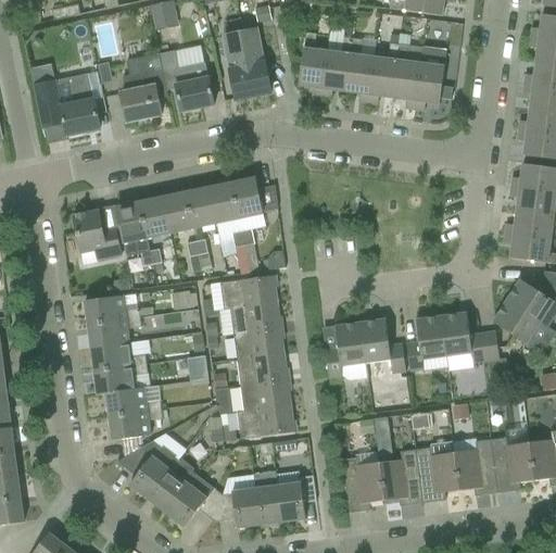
[(175,12),(173,0),(151,4),(156,29),(167,27),(164,14),(175,12)]
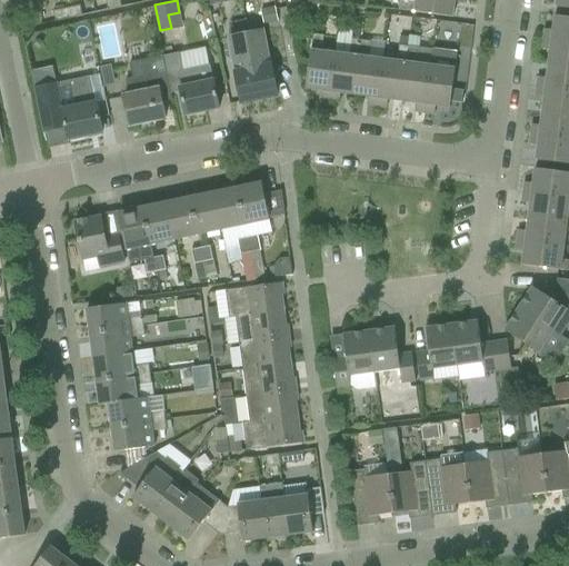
[(416,11),(453,15),(455,0),(463,1),(463,0),(416,0),(400,0),(399,8),(416,10),(416,11)]
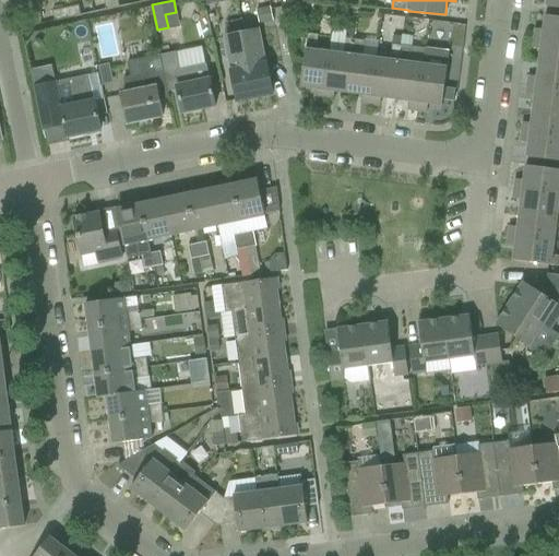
[(67,16),(82,13),(79,3),(64,7),(67,16)]
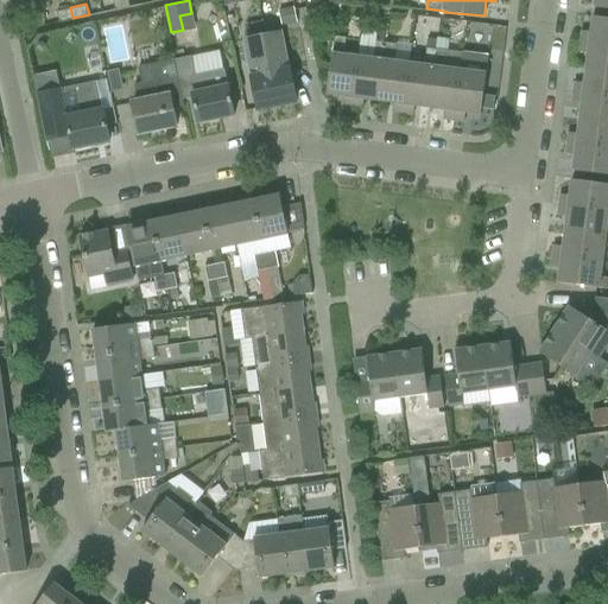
[(283,24),(298,20),(296,7),(295,5),(279,8),(283,24)]
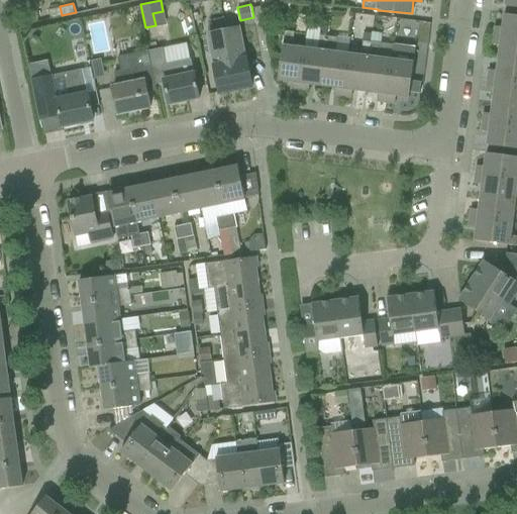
[(271,4),(270,8),(269,18),(279,19),(281,6),(271,4)]
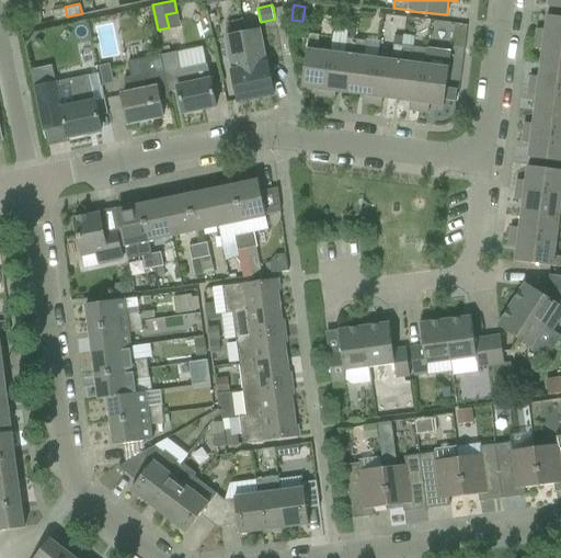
[(55,19),(67,16),(65,7),(53,9),(55,19)]
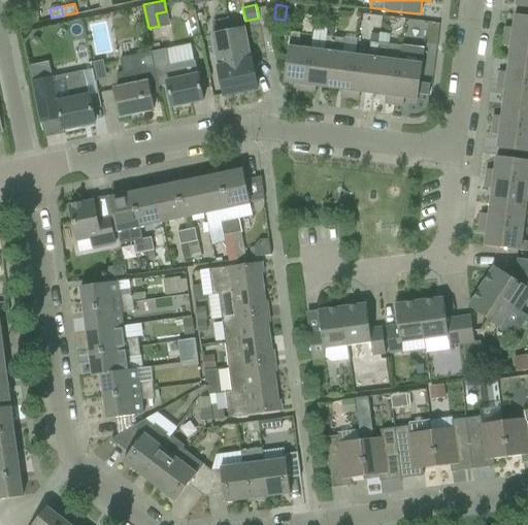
[(505,25),(504,33),(527,36),(527,13),(515,12),(514,26),(505,25)]
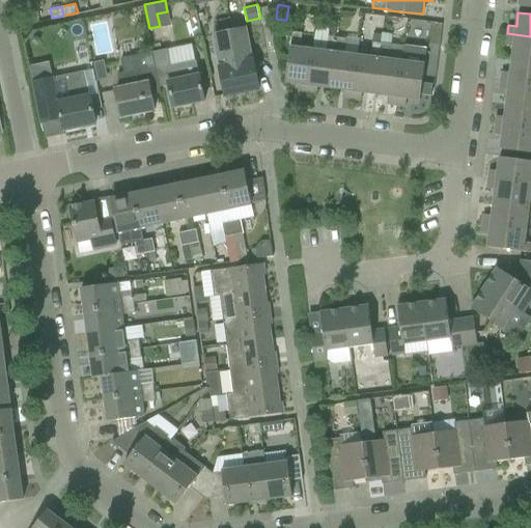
[(215,33),(221,64),(251,58),(245,27),(215,33)]
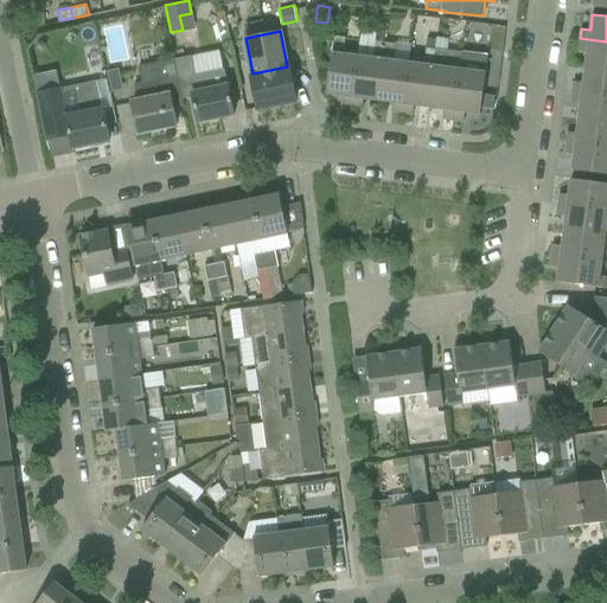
[(351,104),(358,53),(344,52),(345,37),(333,34),(331,52),(330,51),(327,92),(343,94),(342,103),(351,104)]
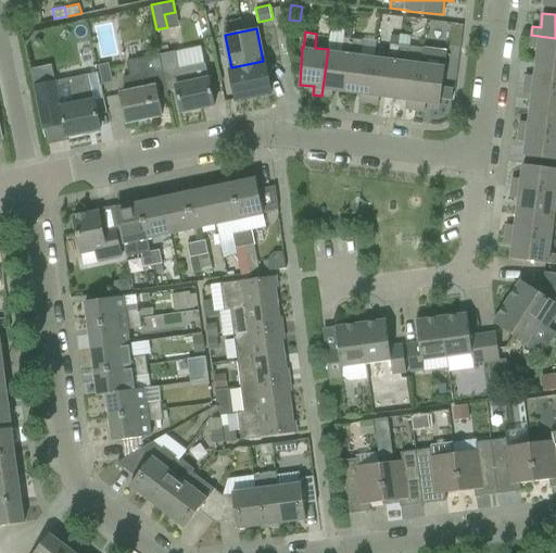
[(555,38),(531,35),(530,46),(538,47),(536,59),(555,61),(555,38)]
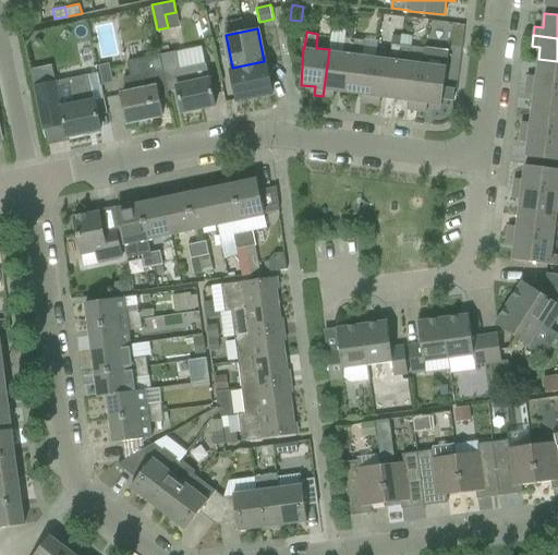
[(335,89),(348,91),(354,38),(344,37),(342,51),(329,49),(323,96),(334,98),(335,89)]
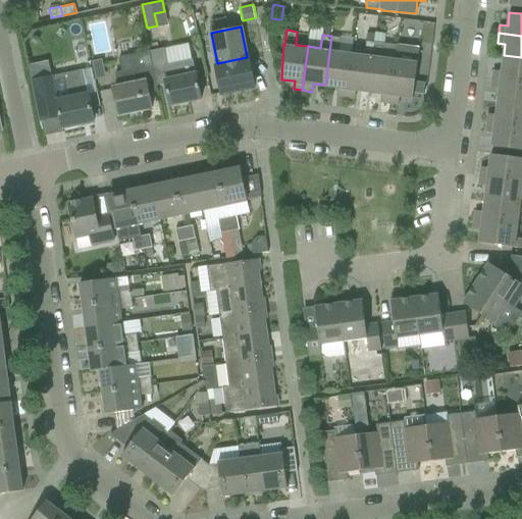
[(336,95),(346,96),(352,52),(338,50),(340,37),(331,36),(325,85),(337,87),(336,95)]
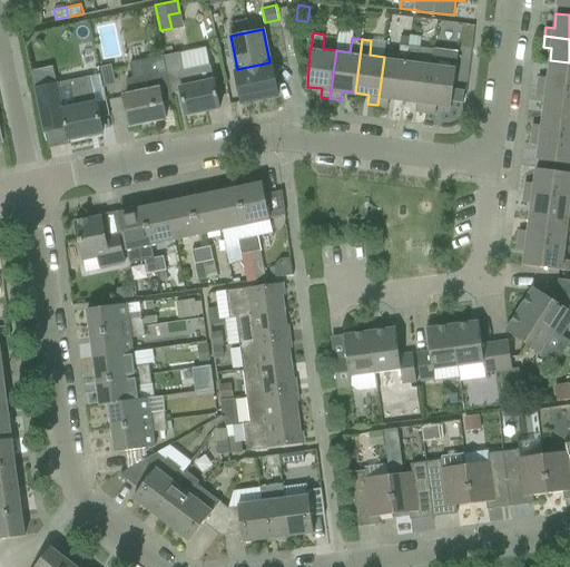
[(399,59),(384,57),(377,105),(387,106),(389,97),(403,99),(410,45),(401,44),(399,59)]
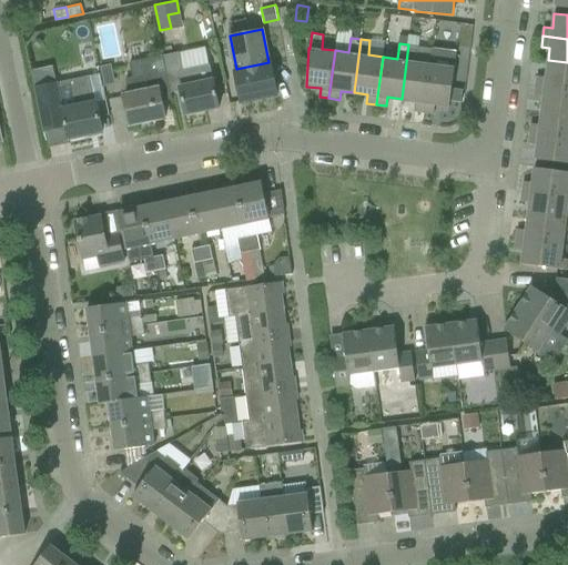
[(414,109),(425,111),(433,47),(417,46),(408,44),(402,99),(415,100),(414,109)]
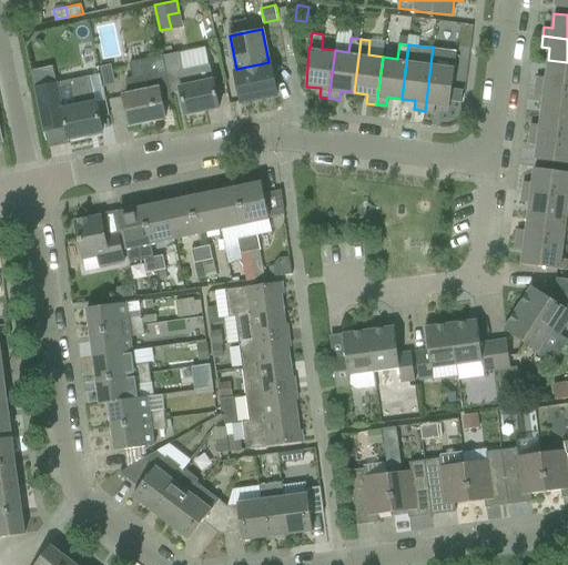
[(449,104),(456,50),(446,49),(433,47),(425,111),(434,112),(435,103),(449,104)]
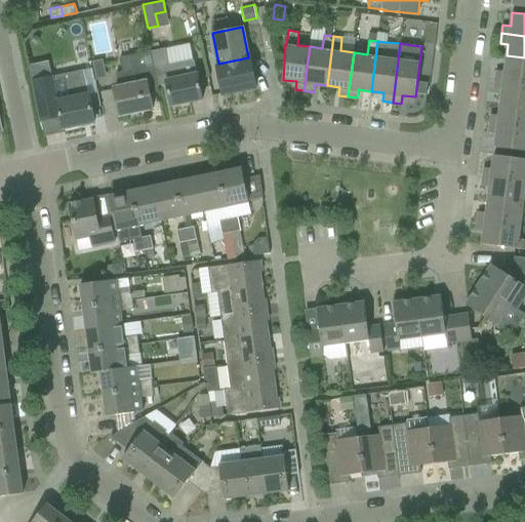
[(164,47),(151,49),(159,84),(167,82),(171,104),(203,97),(198,72),(195,73),(192,57),(168,63),(164,47)]
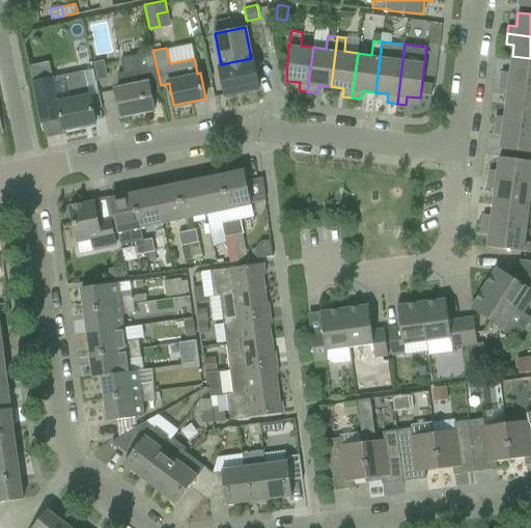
[(162,91),(161,85),(152,50),(121,57),(124,72),(118,73),(121,86),(116,87),(121,116),(123,115),(152,109),(154,109),(155,109),(151,93),(162,91)]
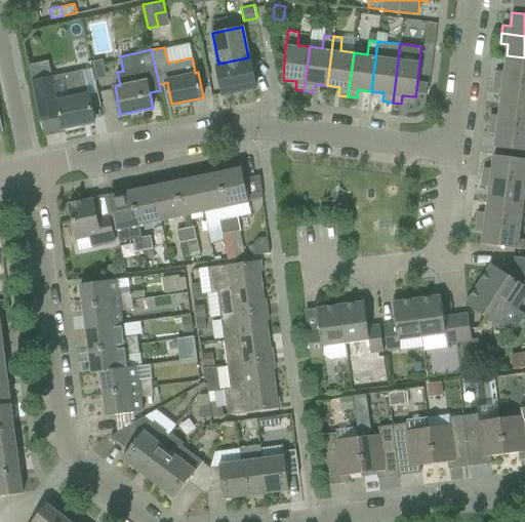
[(496,69),(495,77),(524,80),(524,57),(507,55),(505,70),(496,69)]
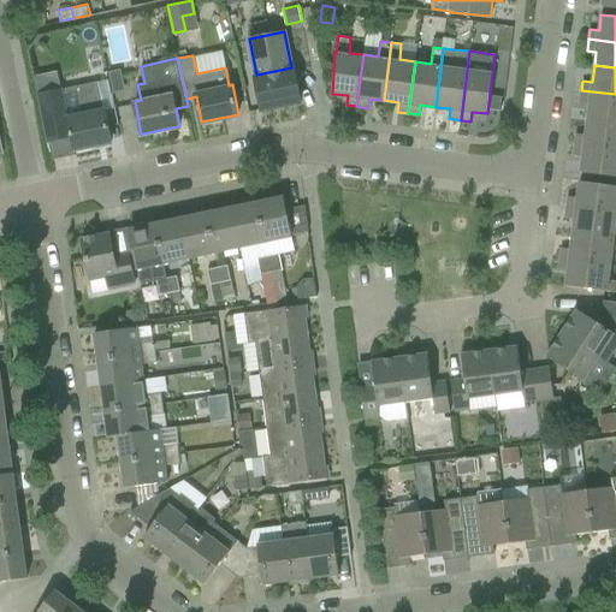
[(291,67),(256,75),(255,75),(261,110),(301,101),(294,67),(291,67)]
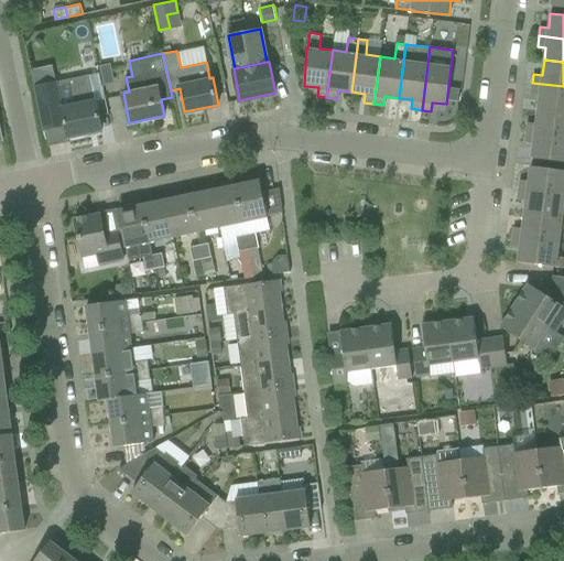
[(98,65),(102,84),(114,82),(109,63),(98,65)]
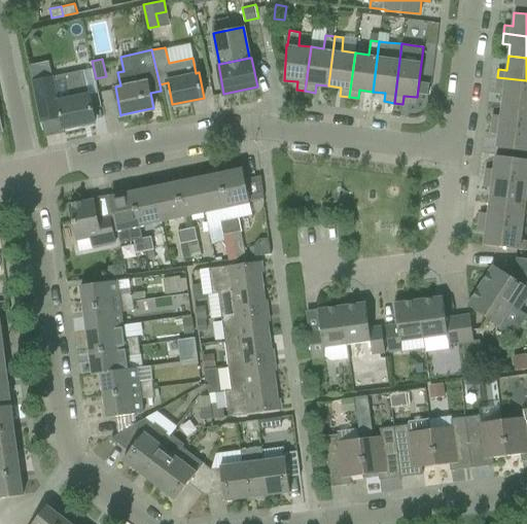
[(83,69),(53,75),(33,79),(41,119),(61,114),(64,128),(95,120),(90,93),(89,94),(83,69)]
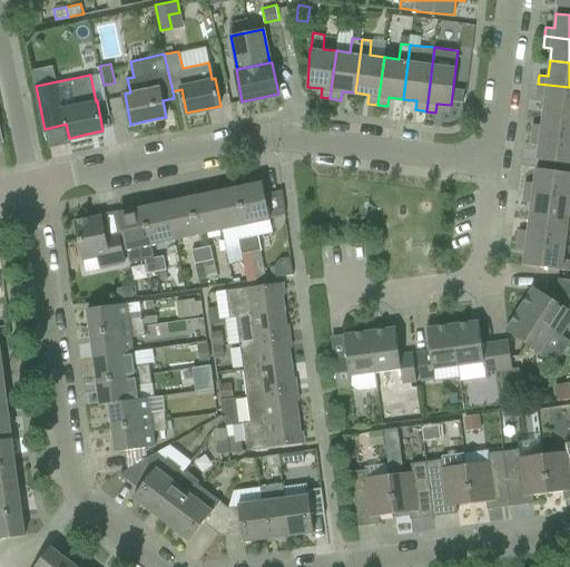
[(569,87),(538,84),(537,95),(546,96),(543,108),(569,111),(569,87)]
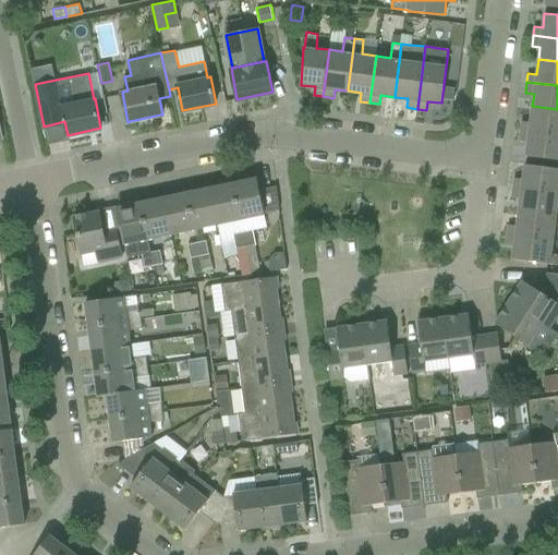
[(557,109),(532,106),(531,121),(522,120),(521,128),(557,132),(557,109)]
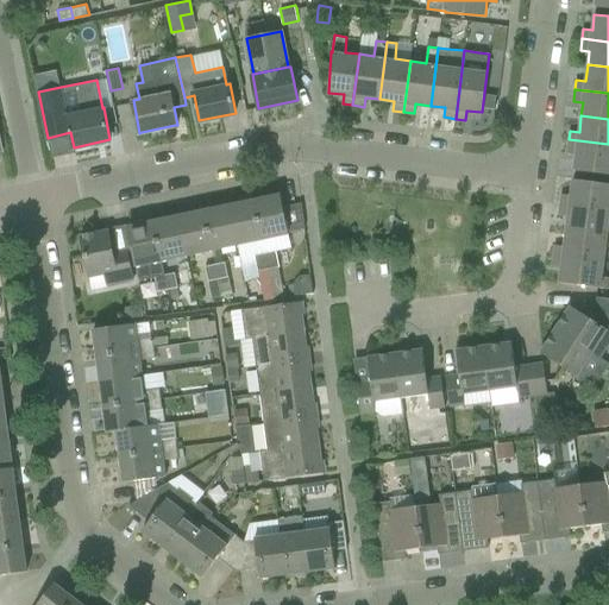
[(608,144),(569,139),(566,152),(576,153),(575,169),(608,172),(608,144)]
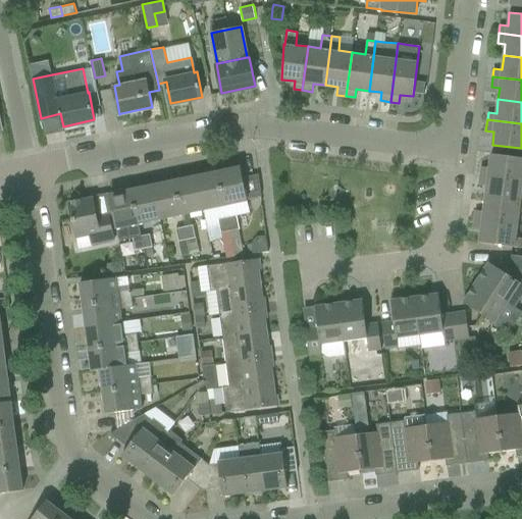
[(521,156),(491,153),(489,166),(481,165),(480,174),(521,179),(521,156)]
